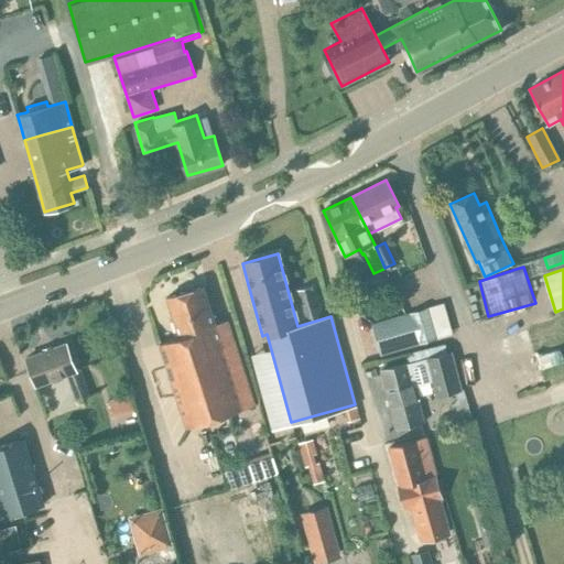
[(181,293),(220,415),(253,405),(227,321),(215,325),(203,285),(181,293)]
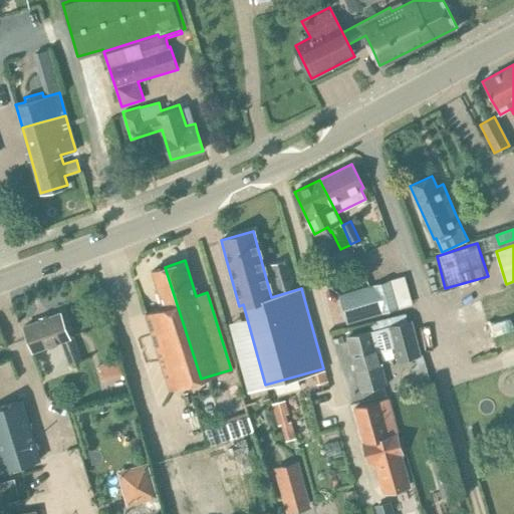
[(276,288),(291,284),(285,261),(270,265),(276,288)]
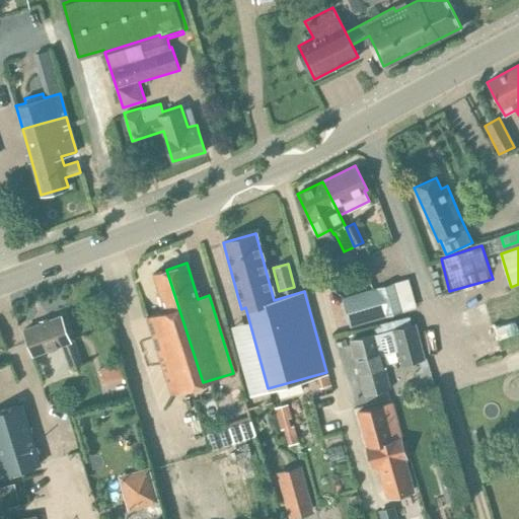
[(171,392),(203,382),(166,270),(153,274),(165,309),(146,315),(153,335),(171,392)]
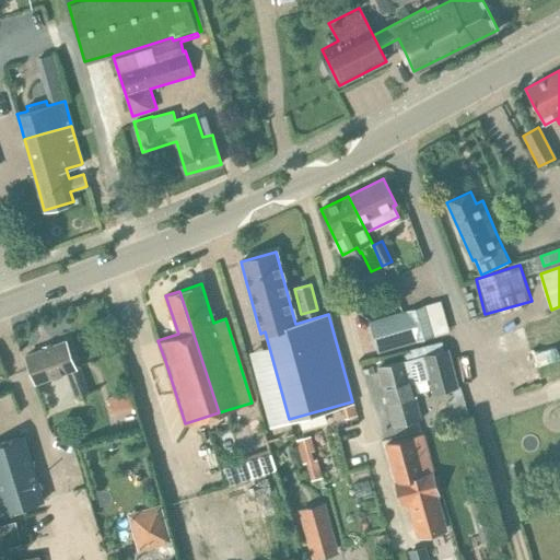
[(374,330),(381,352),(446,333),(438,301),(376,319),(380,329),(374,330)]
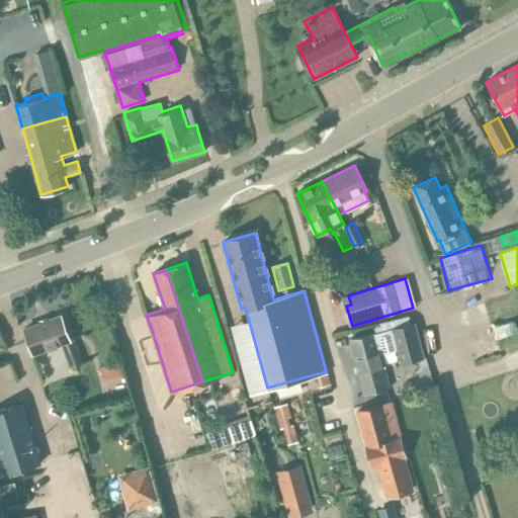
[(517,289),(484,300),(502,358),(517,352),(517,289)]
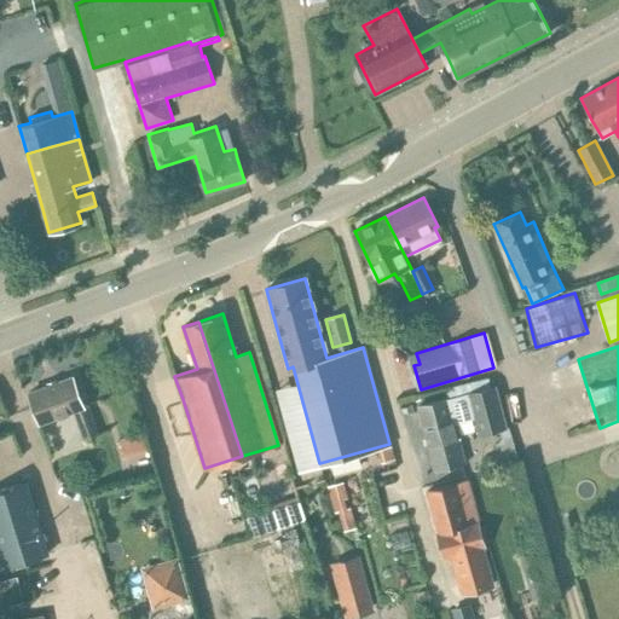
[(71,411),(81,439),(97,433),(87,405),(82,406),(71,376),(29,392),(40,422),(71,411)]
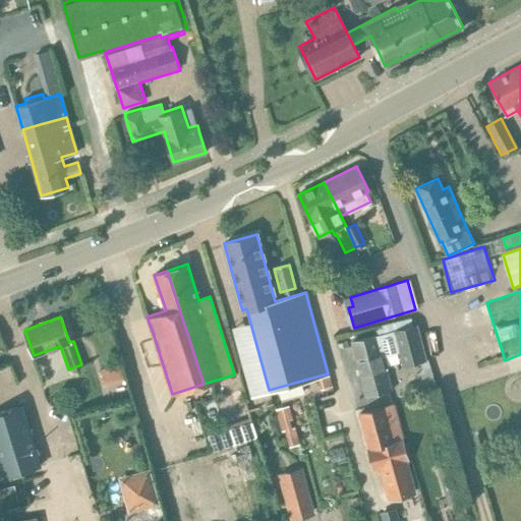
[(366,396),(391,389),(382,357),(399,352),(402,365),(426,359),(417,324),(375,335),(351,342),(366,396)]
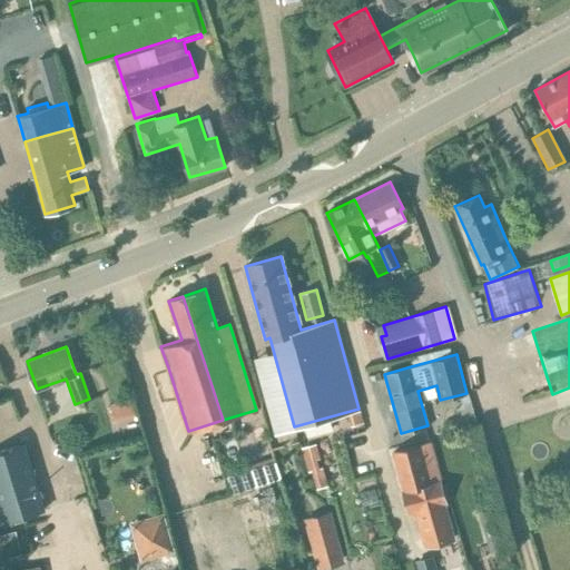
[(110,404),(115,422),(136,416),(133,399),(110,404)]
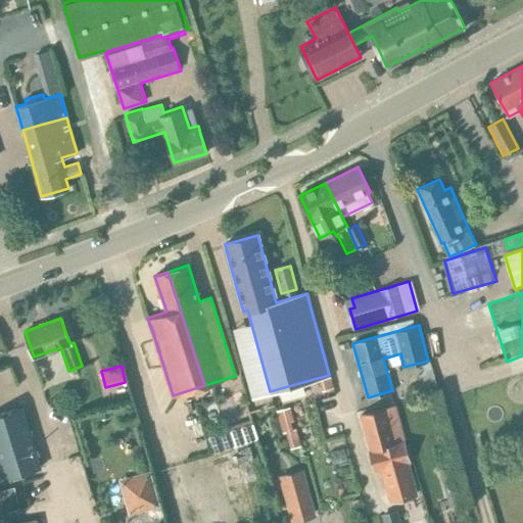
[(278,409),(289,448),(301,444),(291,406),(278,409)]
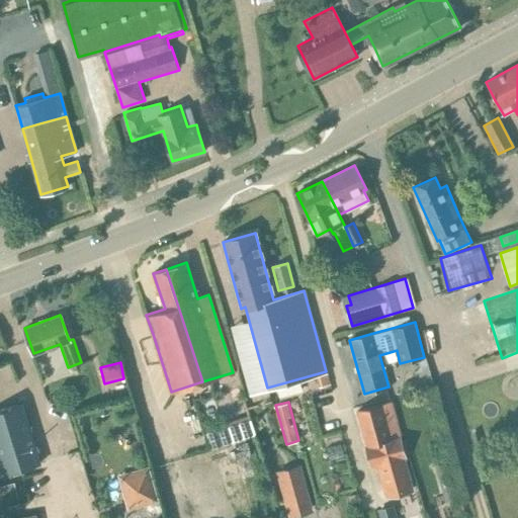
[(400,436),(391,402),(358,411),(367,445),(400,436)]
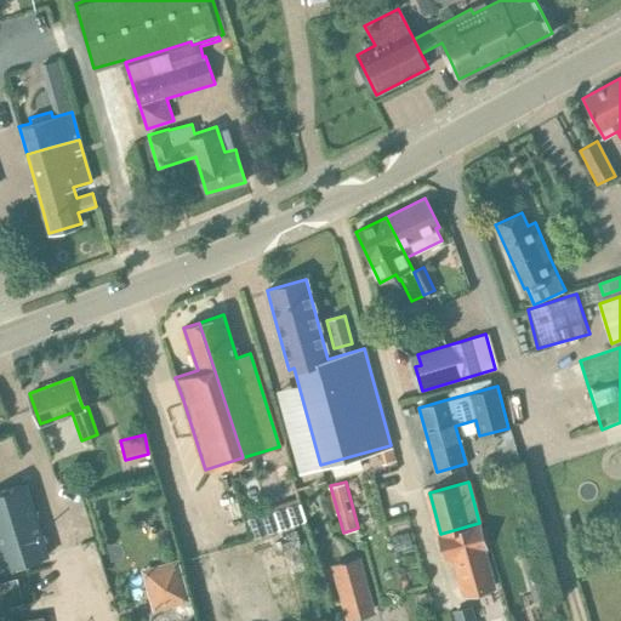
[(0,548),(6,568),(49,556),(27,483),(0,491),(0,548)]
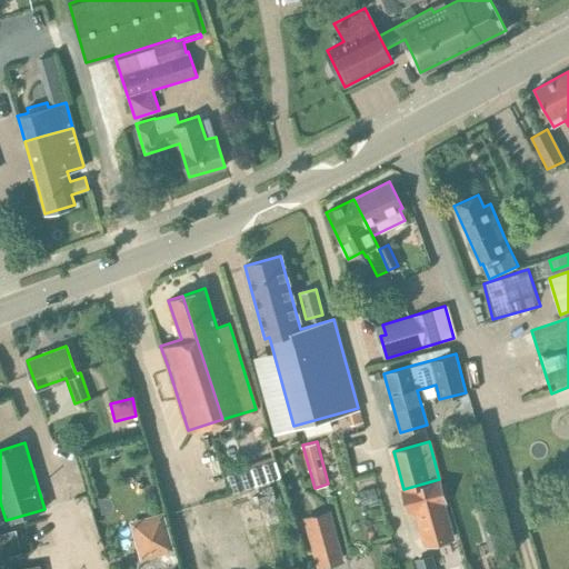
[(252,488),(281,478),(273,456),(245,465),(252,488)]
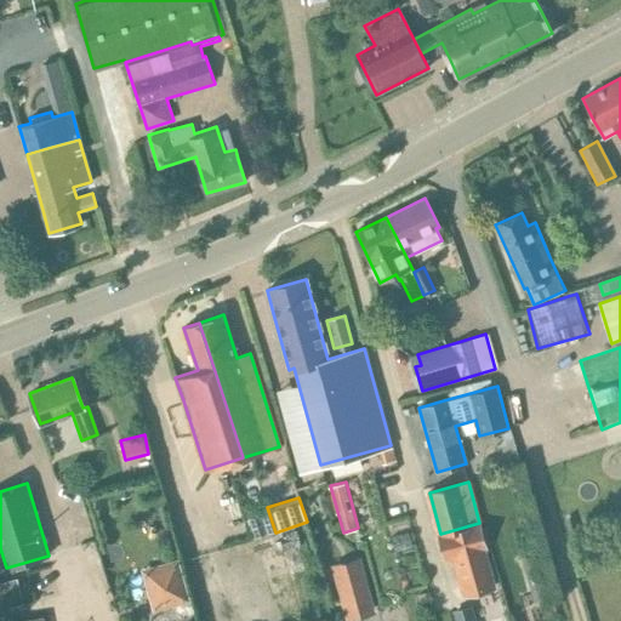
[(574,516),(565,518),(571,539),(582,536),(580,527),(577,528),(574,516)]
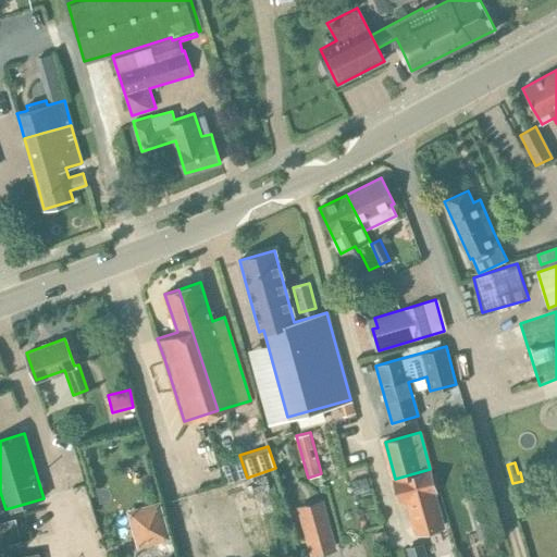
[(368,477),(351,481),(355,494),(371,491),(368,477)]
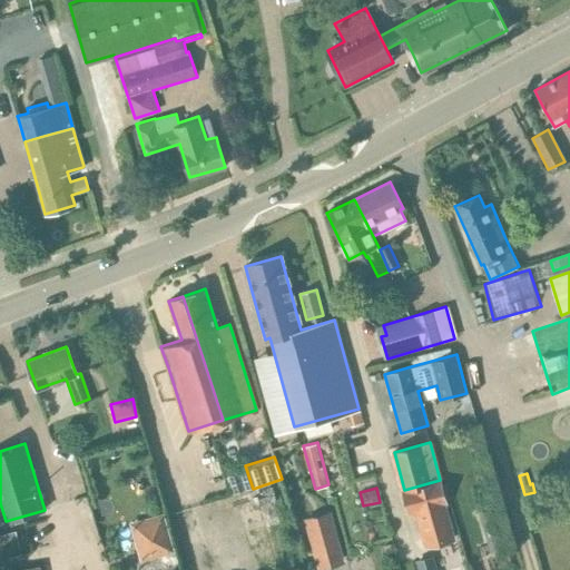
[(164,512),(129,521),(139,561),(175,552),(164,512)]
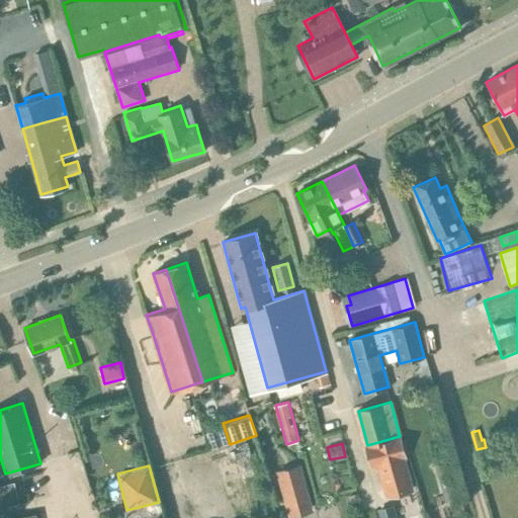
[(463,517),(461,508),(449,511),(450,517),(463,517)]
